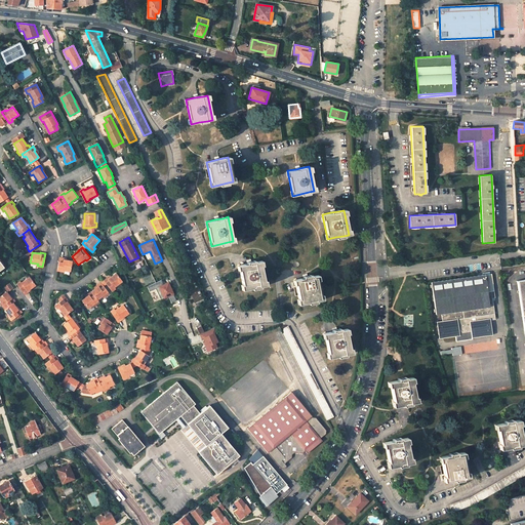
[(72,261),(64,259),(64,258),(59,257),(57,271),(62,272),(62,270),(70,271),(72,261)]
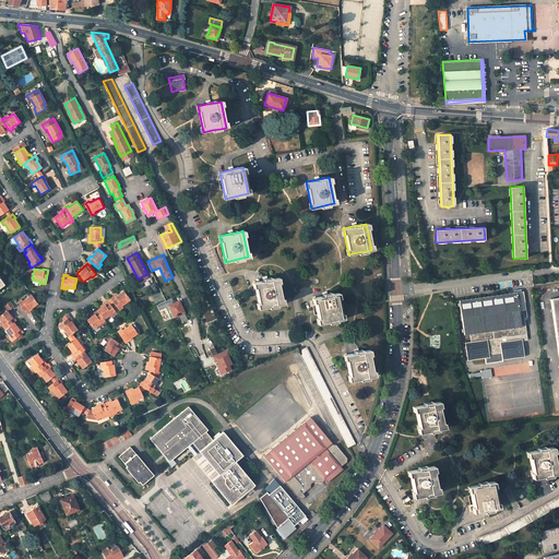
[(263,281),(254,282),(256,287),(258,304),(259,308),(268,307),(277,305),(282,304),(281,298),(278,283),(277,277),(272,278),(263,281)]
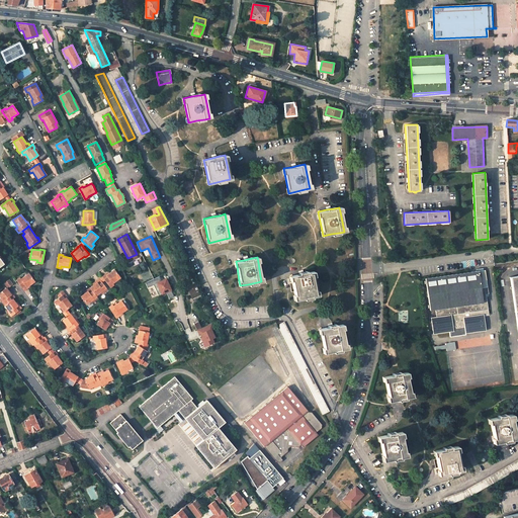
[(114,268),(106,274),(106,273),(102,276),(105,279),(110,286),(113,284),(112,283),(120,277),(114,268)]
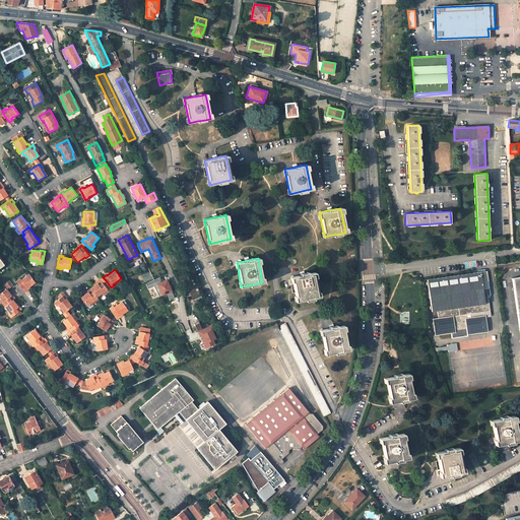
[(486,270),(427,279),(432,312),(437,311),(438,318),(433,319),(435,335),(451,333),(452,338),(468,336),(468,334),(488,331),(485,317),(491,316),(488,295),(491,295),(486,270)]
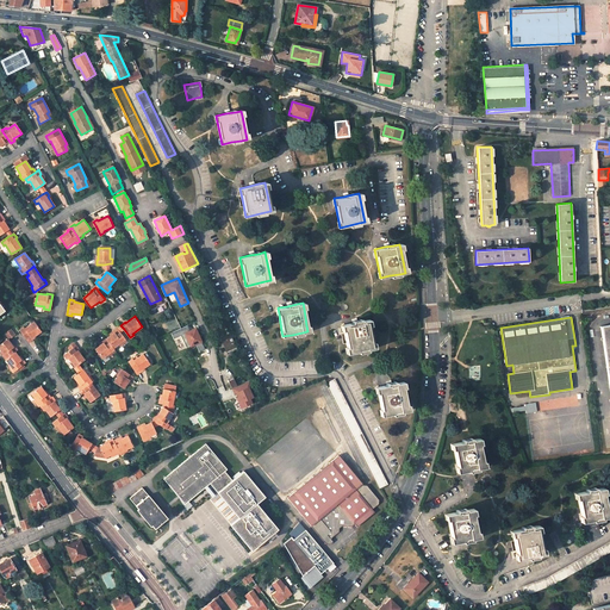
[(352,323),(343,324),(343,330),(347,347),(348,353),(358,350),(367,349),(373,348),(372,342),(368,325),(367,319),(361,321),(352,323)]
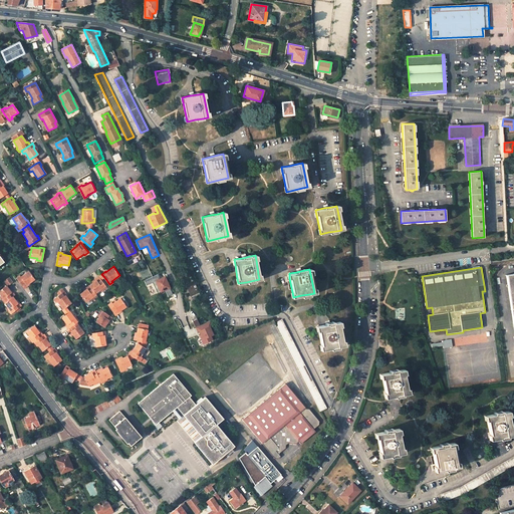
[(29,271),(21,277),(20,275),(16,278),(24,288),(28,286),(27,285),(34,279),(29,271)]
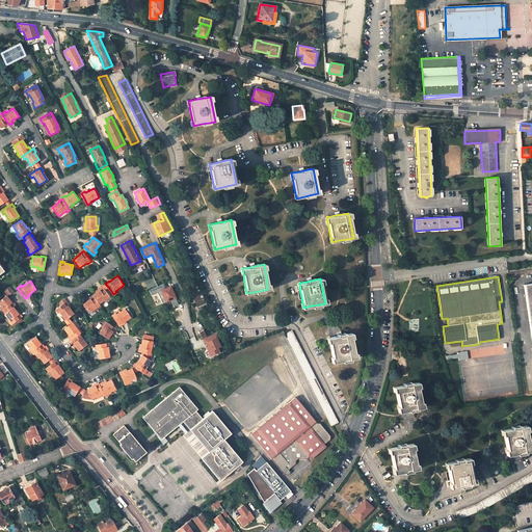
[(177,297),(171,285),(162,289),(161,286),(150,290),(152,294),(158,292),(163,303),(177,297)]
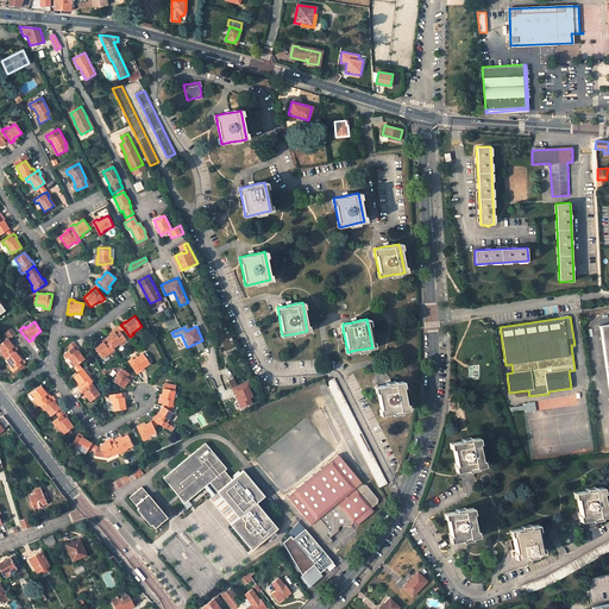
[(114,332),(106,338),(113,347),(121,341),(123,343),(126,340),(120,332),(117,327),(113,331),(114,332)]
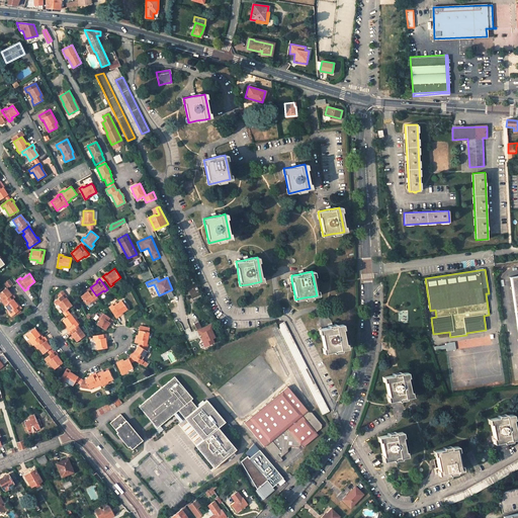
[(191,298),(200,295),(194,278),(185,281),(191,298)]
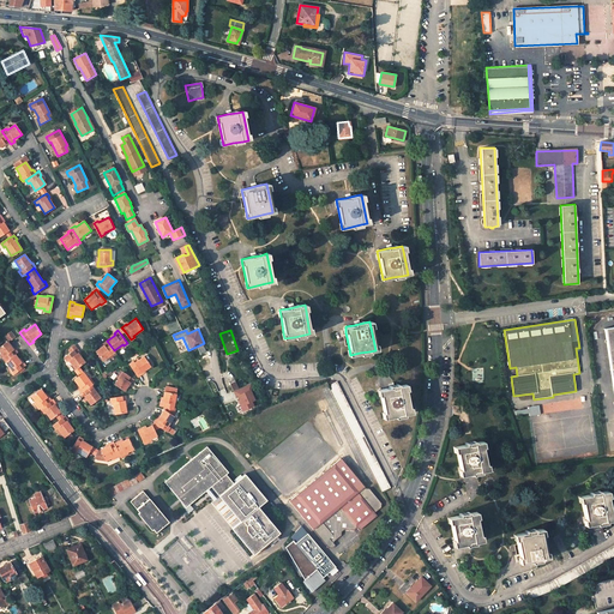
[(5,335),(10,341),(16,336),(11,331),(5,335)]
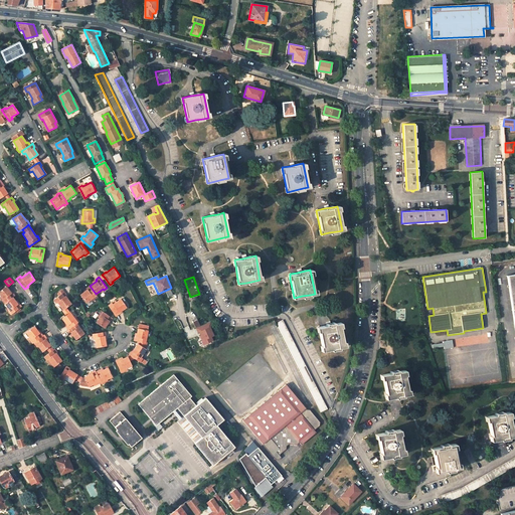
[(12,297),(13,296),(14,295),(12,292),(11,293),(6,286),(0,290),(0,294),(3,298),(1,299),(4,303),(12,297)]
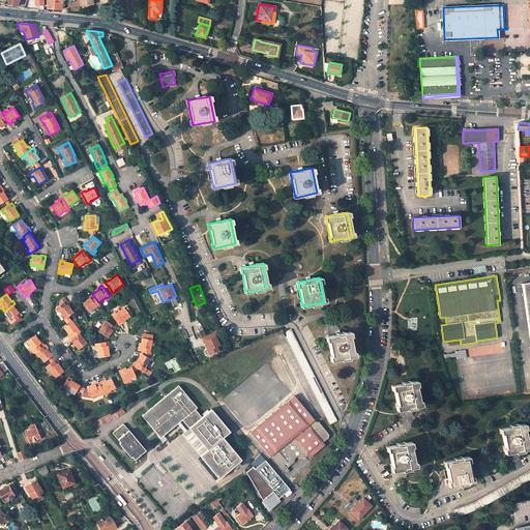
[(89,298),(83,303),(89,311),(96,306),(97,307),(100,304),(98,302),(92,294),(88,297),(89,298)]
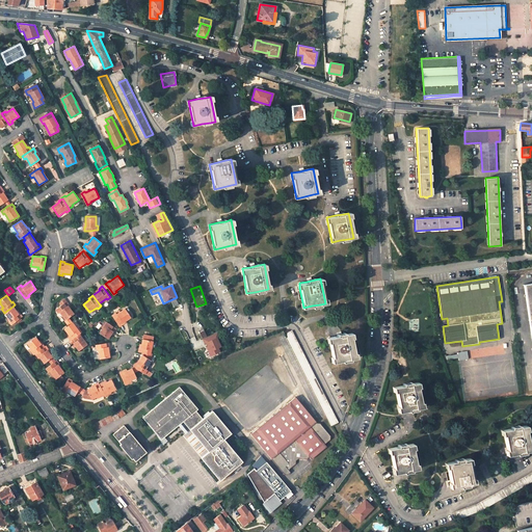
[(74,314),(68,306),(69,304),(67,301),(61,304),(55,309),(58,313),(59,312),(65,320),(69,317),(74,314)]
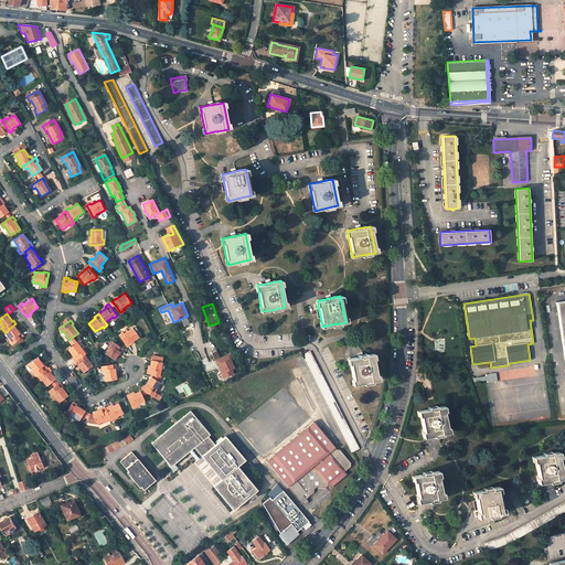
[(13,326),(4,332),(10,339),(9,341),(11,344),(23,336),(20,332),(19,333),(13,326)]
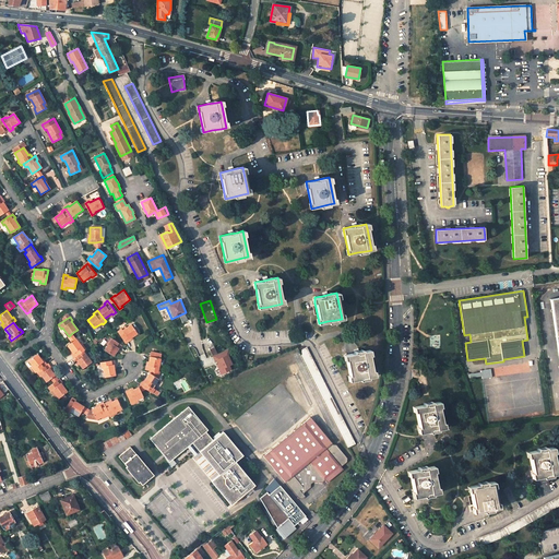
[(131,324),(122,330),(121,329),(118,331),(126,343),(130,340),(129,339),(138,333),(131,324)]
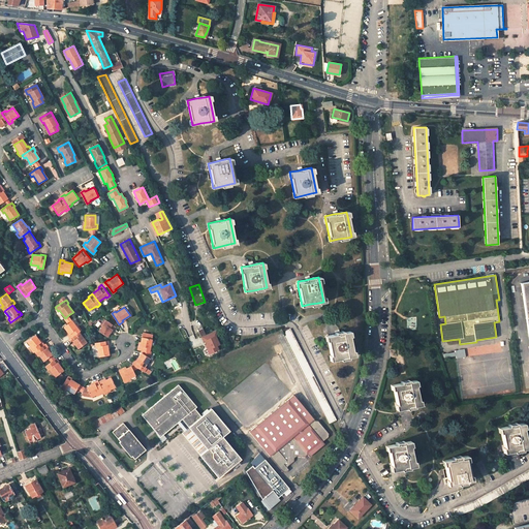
[(107,337),(113,330),(114,330),(116,327),(104,319),(102,322),(103,323),(99,331),(107,337)]
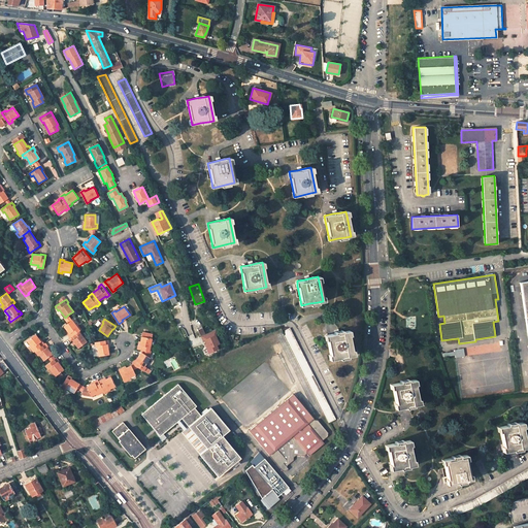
[(77,327),(72,320),(68,323),(64,326),(69,333),(68,333),(70,337),(80,330),(81,329),(78,326),(77,327)]
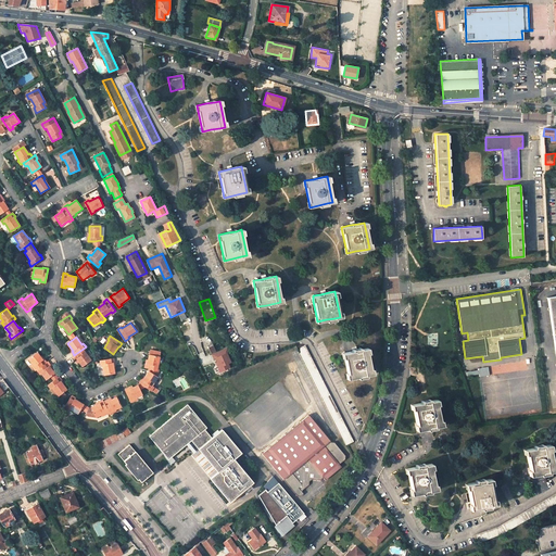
[(213,344),(210,346),(219,373),(231,368),(229,363),(231,362),(228,352),(229,351),(227,346),(216,351),(213,344)]
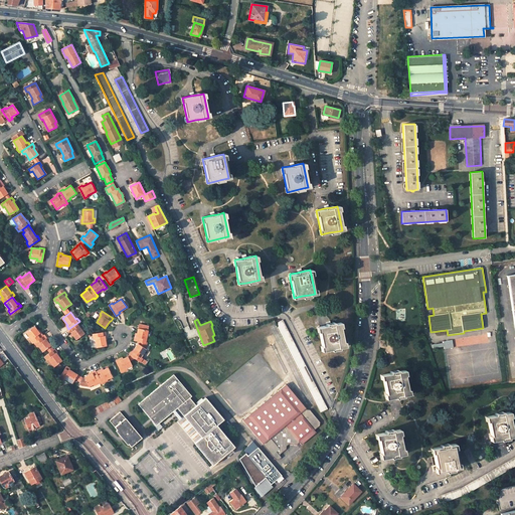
[(321,411),(327,408),(284,321),(280,323),(279,321),(276,323),(321,411)]
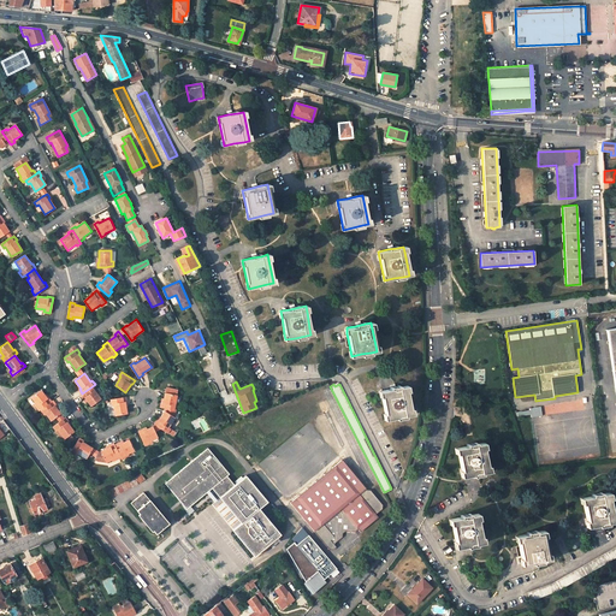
[(86,397),(92,406),(101,398),(95,390),(96,389),(94,385),(82,394),(81,395),(84,398),(86,397)]
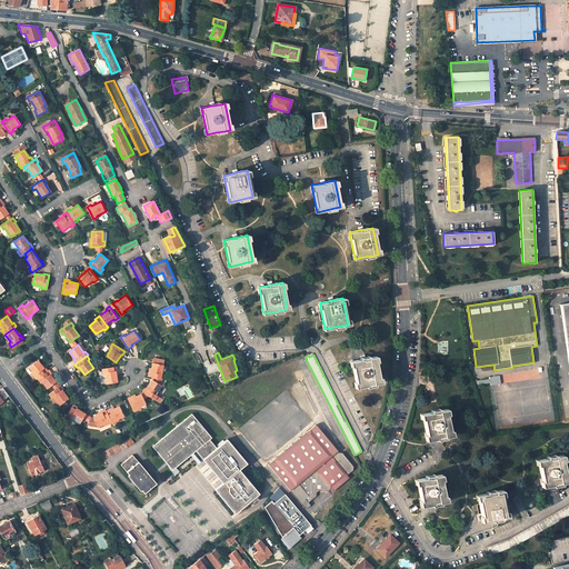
[(360,359),(351,361),(352,366),(356,382),(357,387),(366,386),(375,383),(380,382),(379,377),(376,361),(375,356),(369,357),(360,359)]
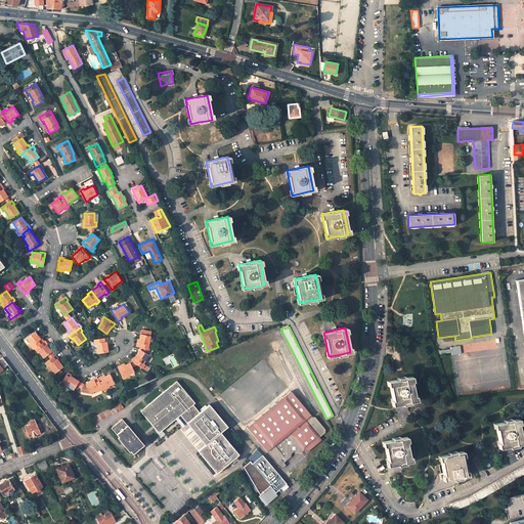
[(40,339),(38,336),(35,332),(27,338),(32,345),(30,346),(33,349),(34,348),(40,344),(44,342),(41,338),(40,339)]
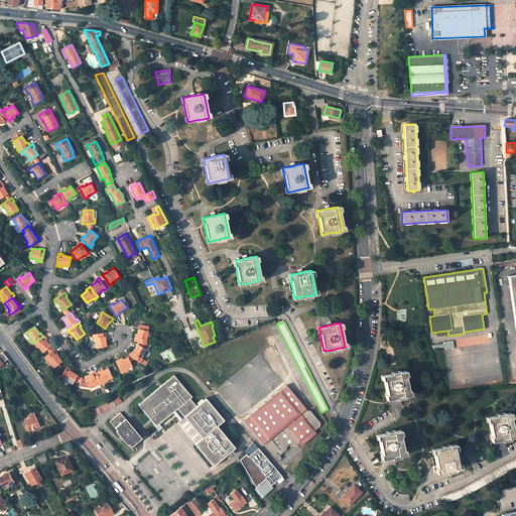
[(146,339),(148,331),(139,329),(137,337),(135,337),(135,341),(136,341),(147,343),(148,339),(146,339)]
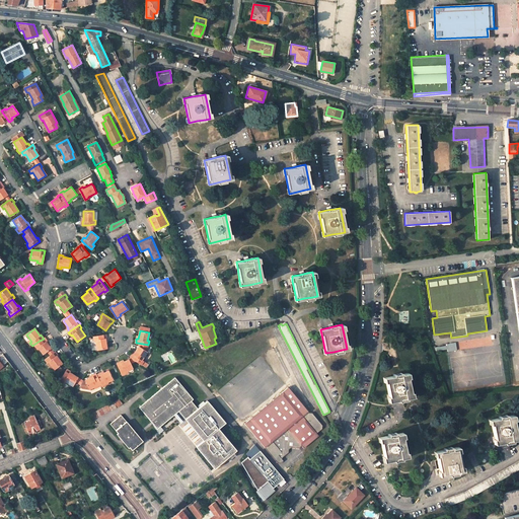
[(96,349),(107,348),(105,339),(107,338),(106,334),(93,336),(94,340),(95,340),(96,349)]
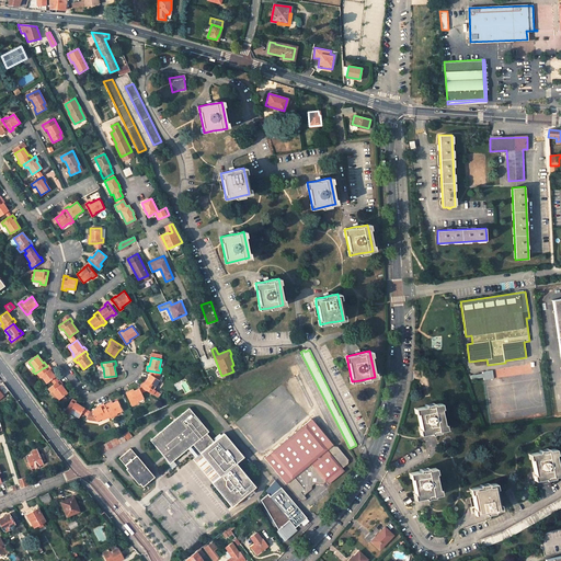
[(41,376),(46,382),(50,379),(55,376),(49,369),(50,368),(48,365),(47,366),(43,368),(36,373),(39,377),(41,376)]
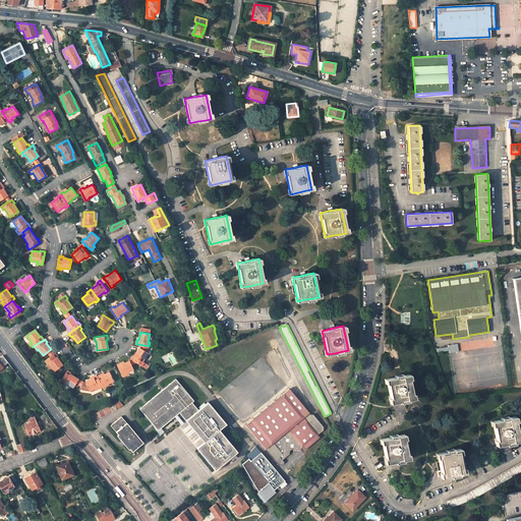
[(458,344),(449,345),(450,353),(459,351),(458,344)]
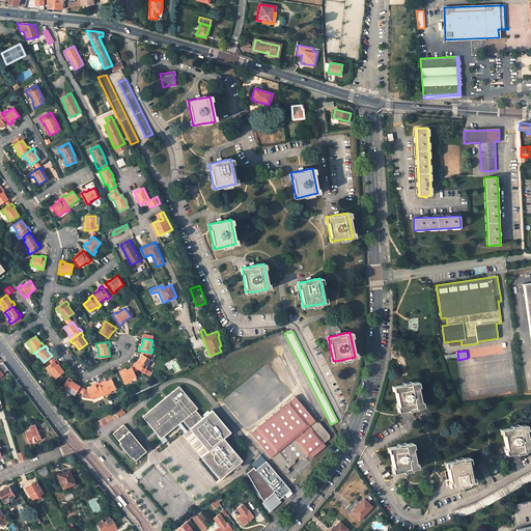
[(146,367),(151,359),(143,354),(137,362),(136,361),(134,365),(135,366),(138,368),(145,372),(147,368),(146,367)]
